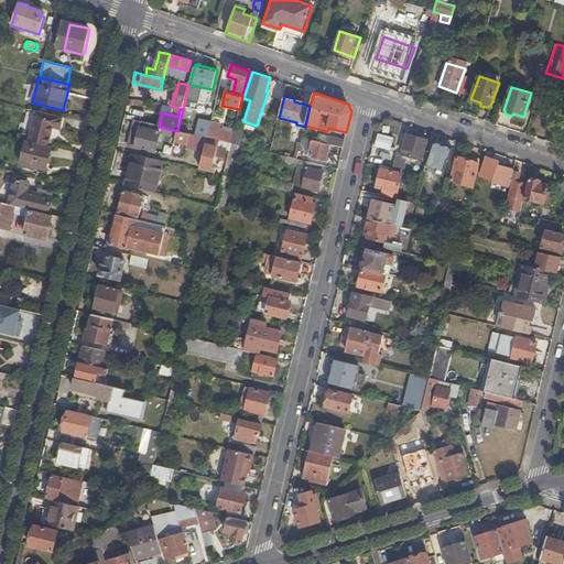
[(61,118),(34,111),(26,142),(46,147),(51,128),(57,130),(61,118)]
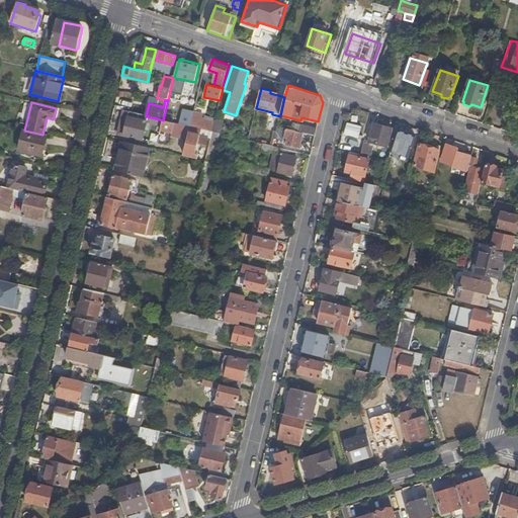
[(146,116),(123,110),(118,135),(142,140),(147,121),(145,120),(146,116)]
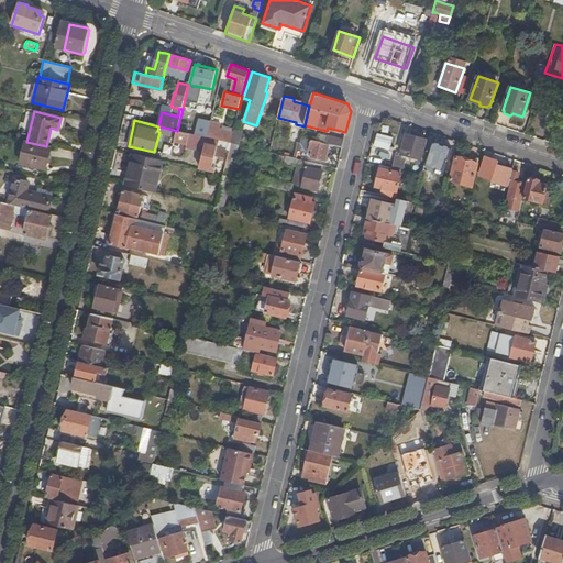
[(218,125),(210,123),(207,138),(231,143),(233,134),(217,130),(218,125)]
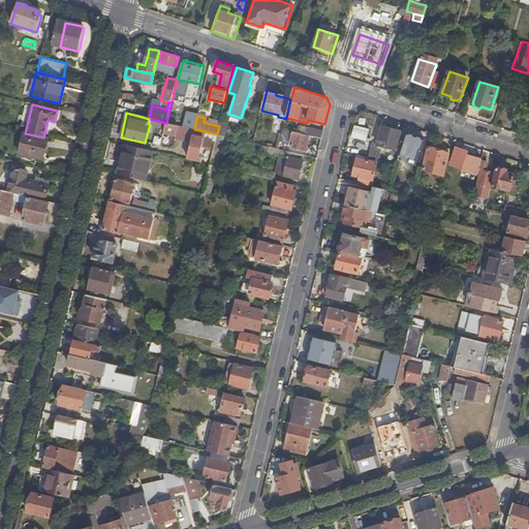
[(186,127),(166,123),(154,120),(153,126),(165,129),(164,132),(168,133),(176,135),(175,137),(183,139),(186,127)]
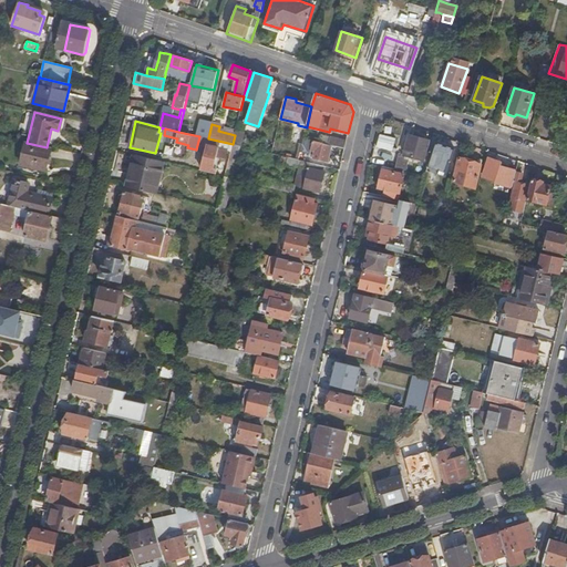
[(235,135),(233,144),(240,146),(241,146),(245,134),(236,132),(235,135)]
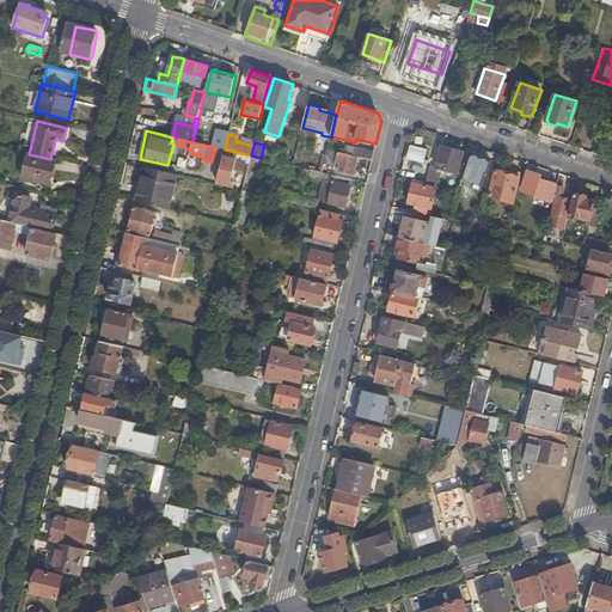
[(352,154),(372,159),(374,152),(353,147),(352,154)]
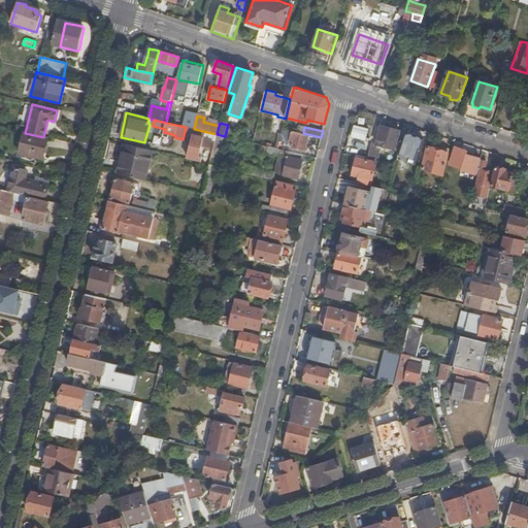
[(367,159),(377,161),(381,145),(396,150),(400,131),(389,128),(389,130),(381,128),(376,144),(377,145),(376,147),(370,145),(367,159)]
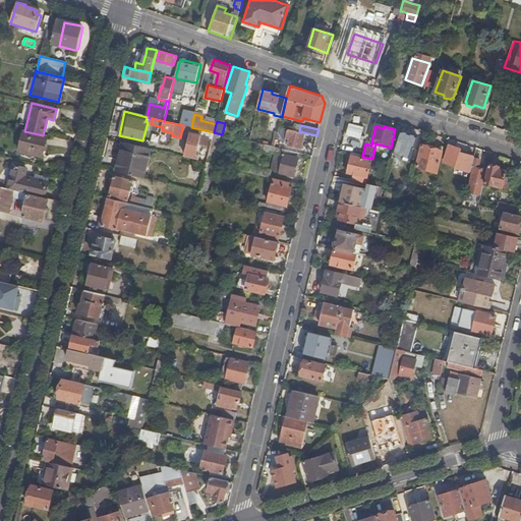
[(297,130),(288,128),(286,137),(295,139),(293,147),(300,149),(304,133),(297,132),(297,130)]
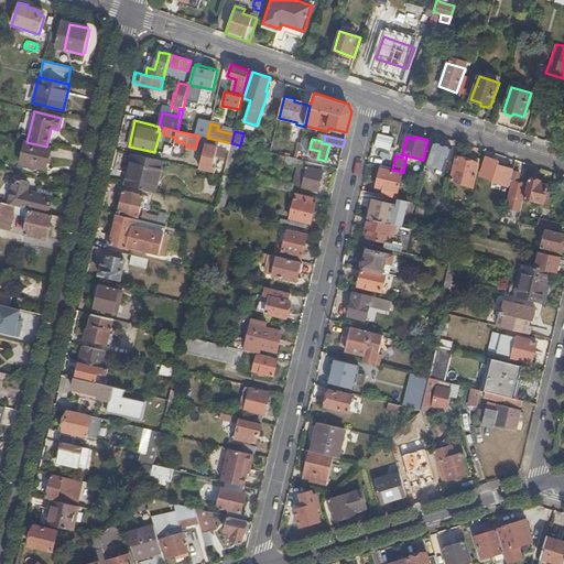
[(202,166),(213,169),(216,156),(225,159),(227,149),(218,148),(219,143),(206,140),(204,144),(207,144),(202,166)]
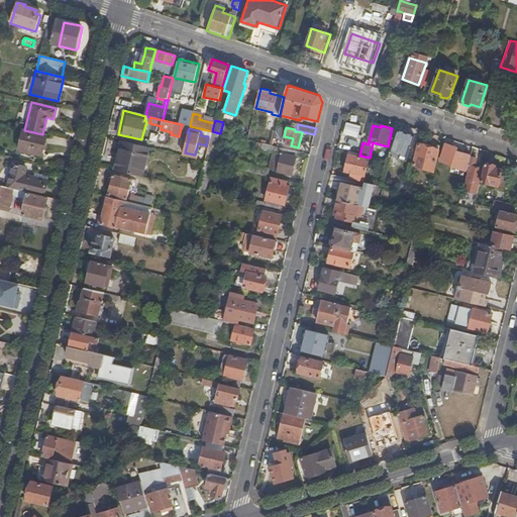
[(41,156),(47,135),(42,134),(24,130),(23,129),(18,149),(41,156)]
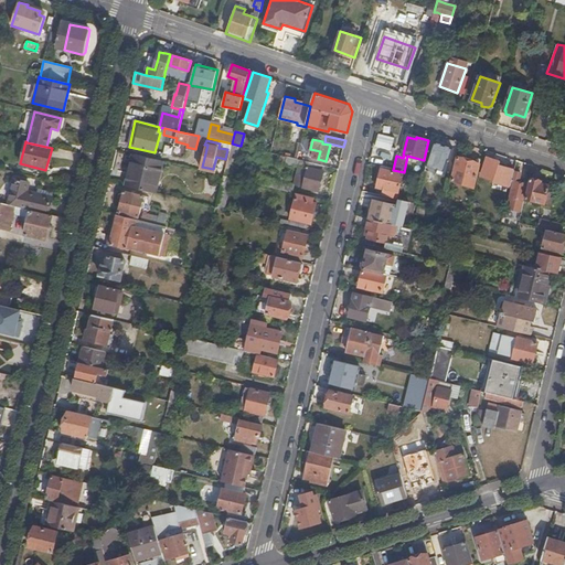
[(433,141),(426,162),(445,169),(448,160),(449,160),(454,149),(433,141)]
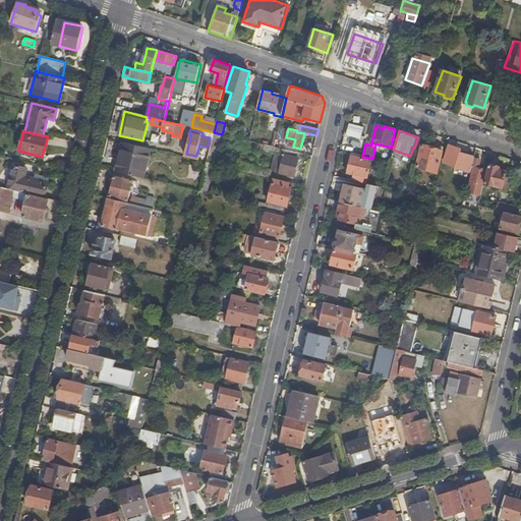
[(221,134),(214,132),(207,162),(214,164),(221,134)]
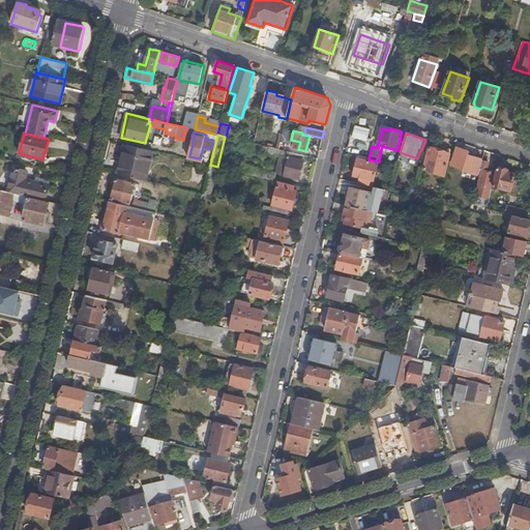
[(153,151),(125,145),(117,175),(146,181),(153,151)]
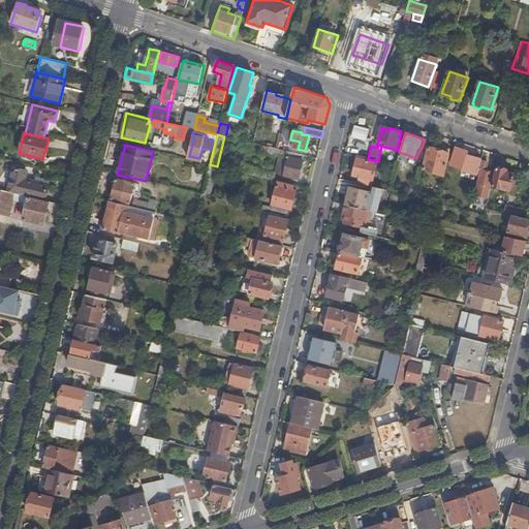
[(236,162),(234,169),(274,180),(275,173),(299,178),(304,155),(278,149),(268,147),(267,153),(279,155),(275,172),(236,162)]
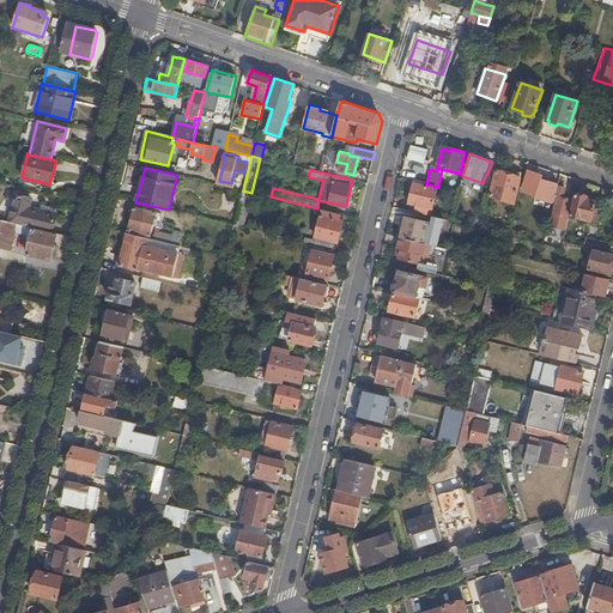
[(521,177),(497,170),(491,195),(515,201),(521,177)]
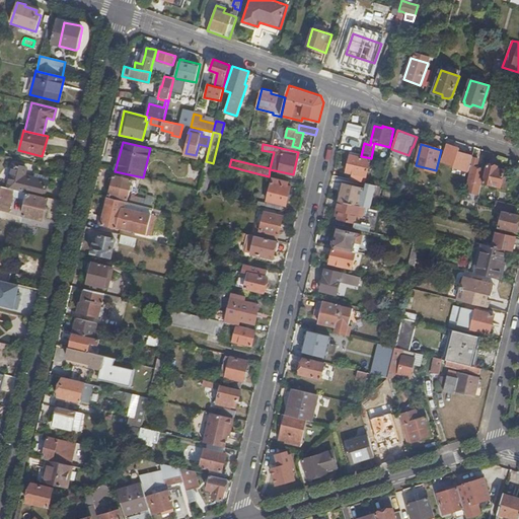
[(469,171),(472,156),(458,153),(459,149),(448,145),(443,162),(453,165),(453,167),(469,171)]
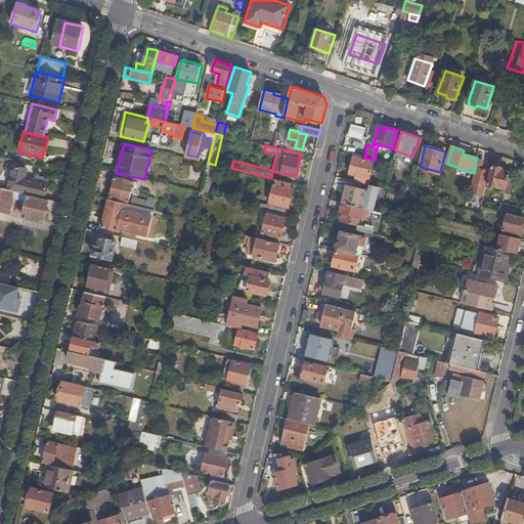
[(356,182),(367,184),(374,162),(354,157),(350,173),(358,176),(356,182)]
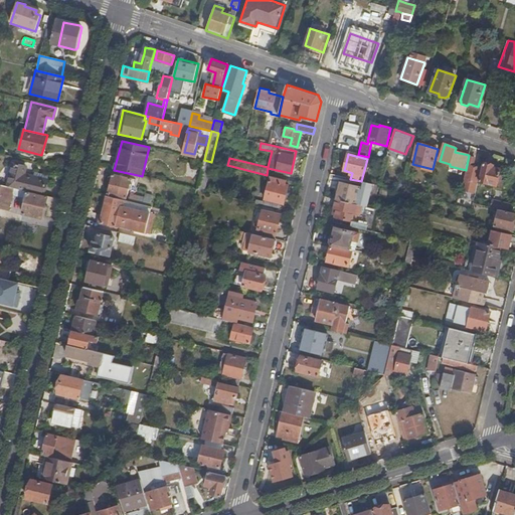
[(211,162),(204,160),(197,189),(204,191),(211,162)]
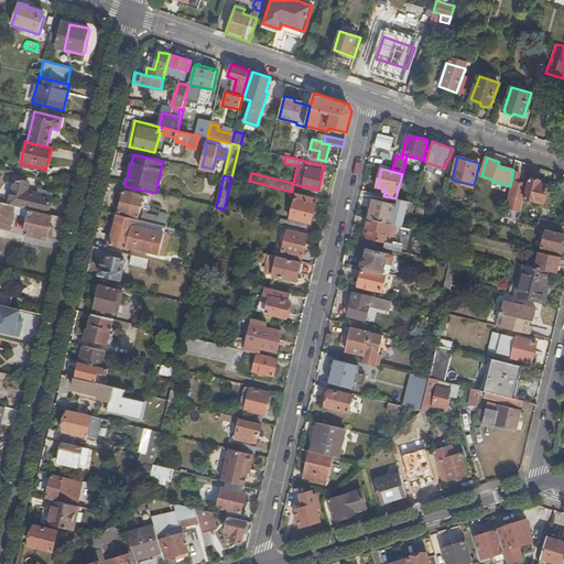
[(544,204),(546,192),(549,185),(541,183),(541,181),(530,179),(524,199),(544,204)]
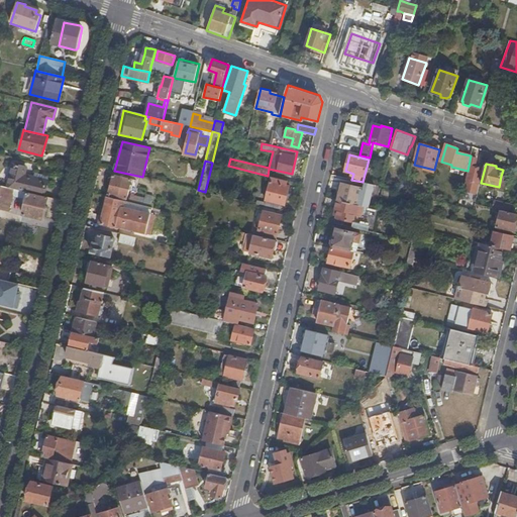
[(7,188),(43,196),(45,187),(22,181),(25,168),(13,165),(7,188)]
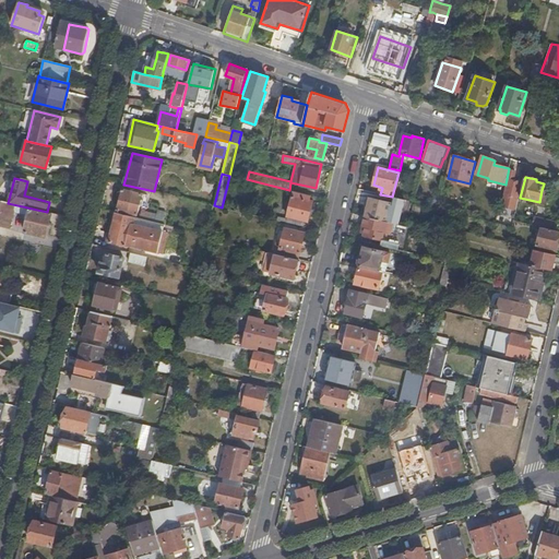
[(509,180),(504,197),(518,199),(522,183),(509,180)]
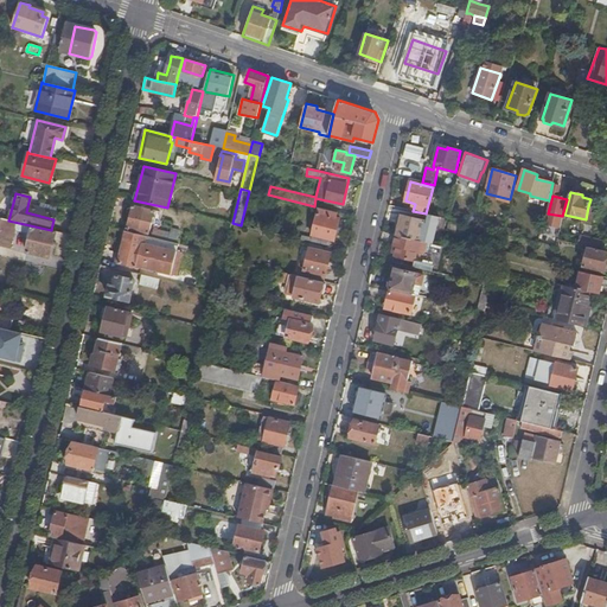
[(148,234),(154,211),(133,206),(127,229),(148,234)]
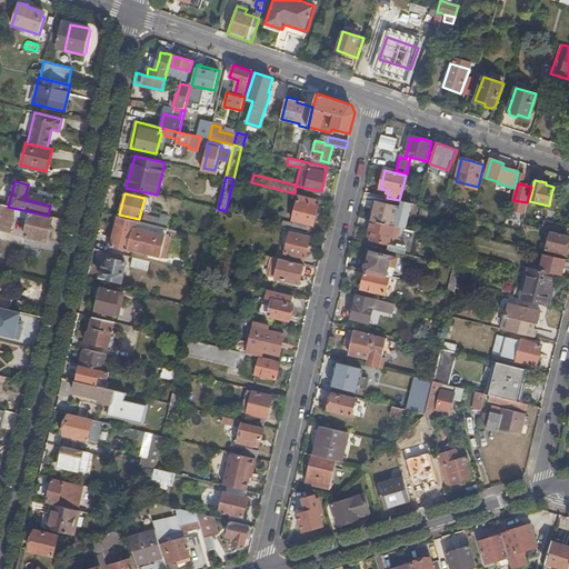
[(282,220),(281,225),(312,231),(318,203),(315,202),(316,198),(298,193),(292,220),(293,220),(292,223),(282,220)]
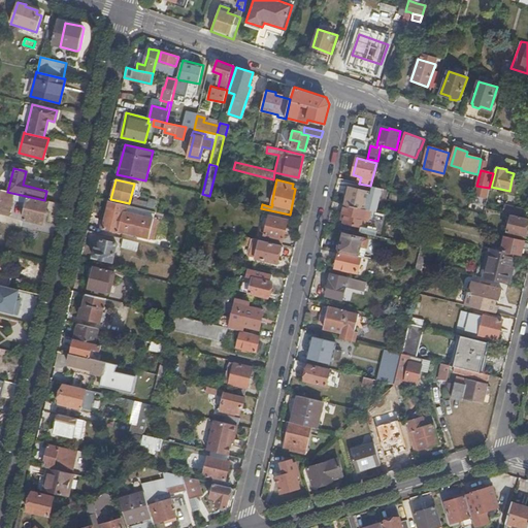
[(480,196),(488,198),(490,189),(489,188),(476,186),(475,192),(481,193),(480,196)]
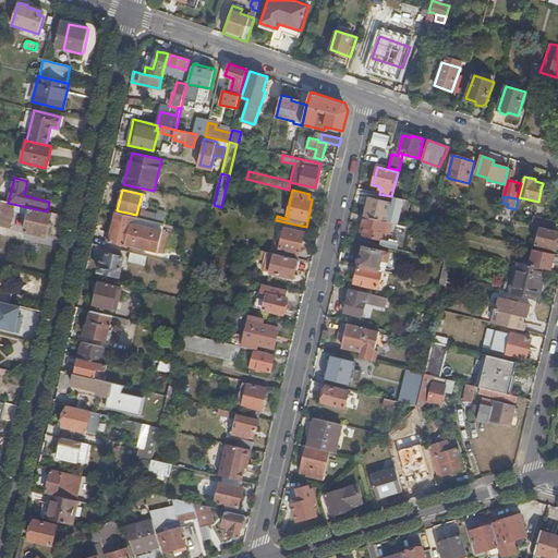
[(368,197),(364,216),(383,220),(387,204),(387,202),(368,197)]
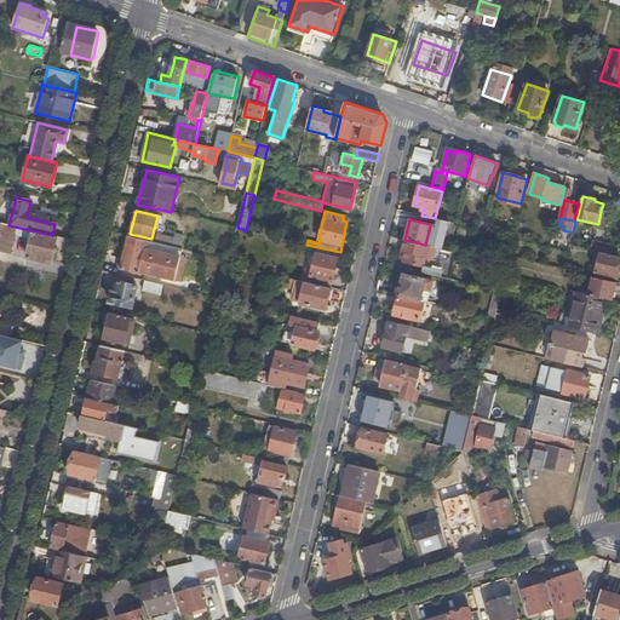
[(437,219),(436,228),(430,227),(425,245),(442,248),(446,233),(448,222),(437,219)]
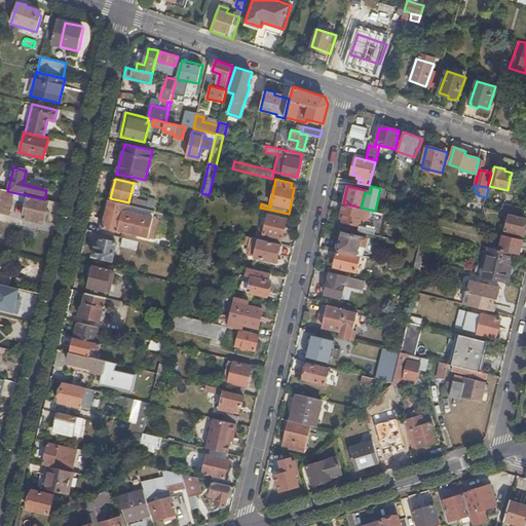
[(387,189),(380,188),(378,197),(384,198),(386,191),(387,189)]
